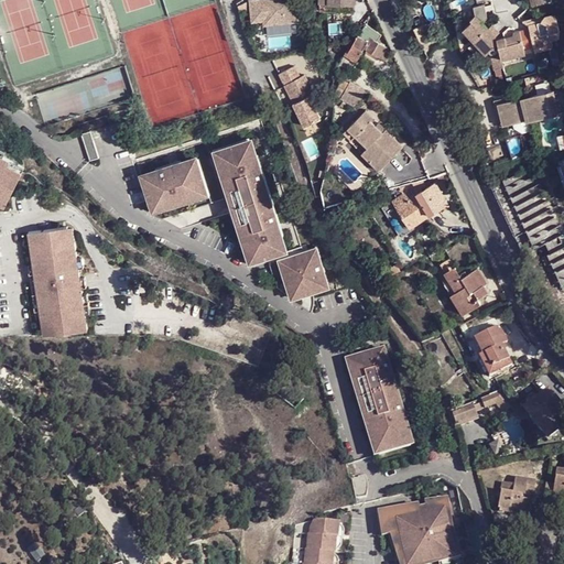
[(295,0),(246,0),(247,26),(297,23),(295,0)]
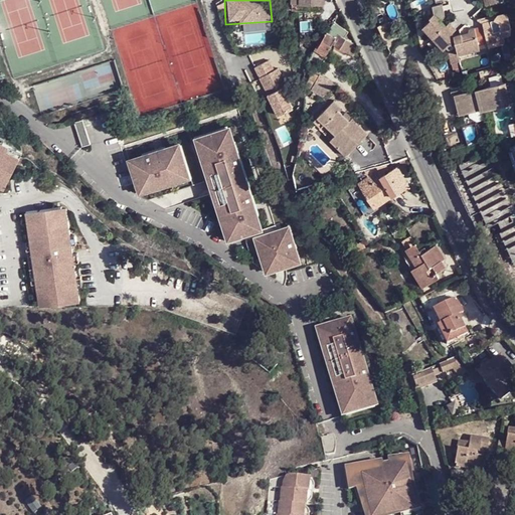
[(423,28),(434,39),(446,27),(441,22),(445,18),(445,6),(434,7),(435,15),(430,20),(432,21),(423,28)]
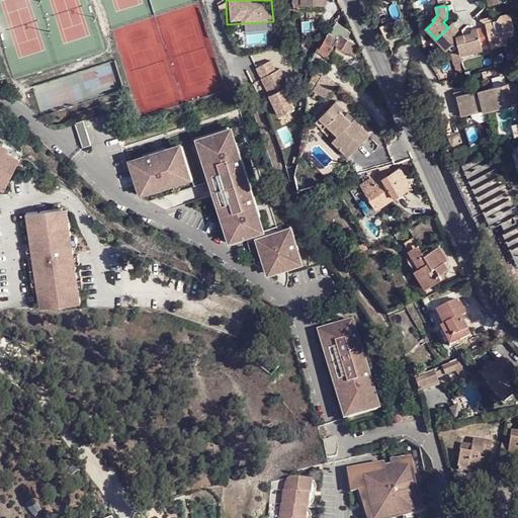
[(486,24),(492,49),(508,45),(506,37),(514,35),(514,27),(511,14),(501,16),(498,21),(486,24)]
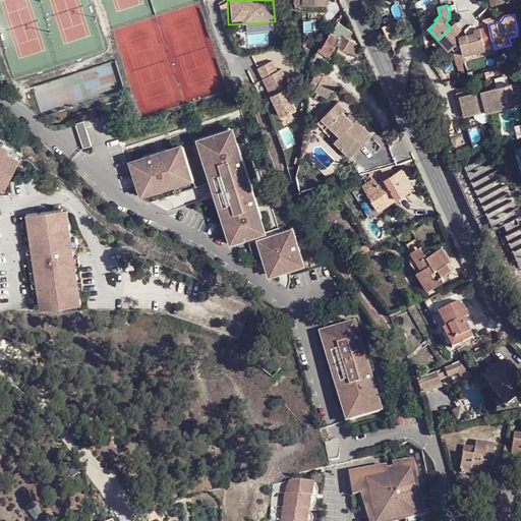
[(337,24),(331,33),(340,38),(343,35),(349,38),(352,34),(337,24)]
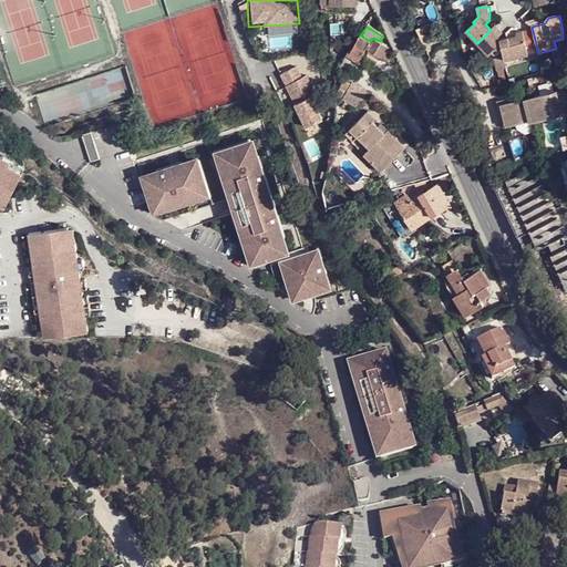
[(501,42),(491,30),(477,43),(487,54),(490,52),(491,53),(501,42)]
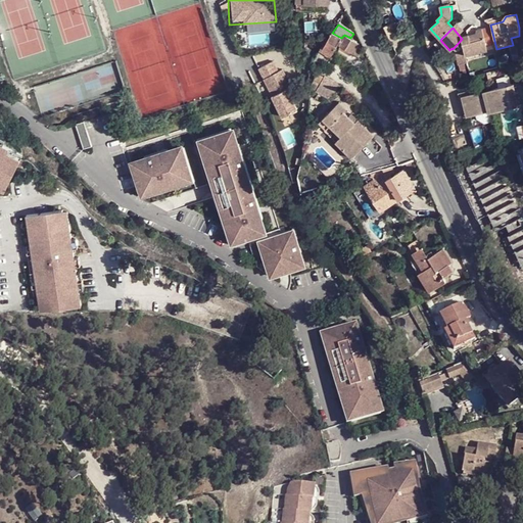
[(462,39),(465,56),(487,51),(482,30),(477,31),(476,35),(474,39),(469,40),(468,37),(462,39)]
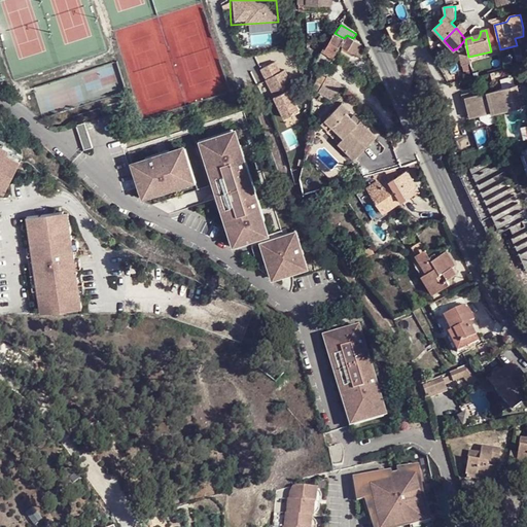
[(344,38),(335,33),(325,48),(336,55),(341,45),(357,55),(363,45),(353,38),(347,35),(344,38)]
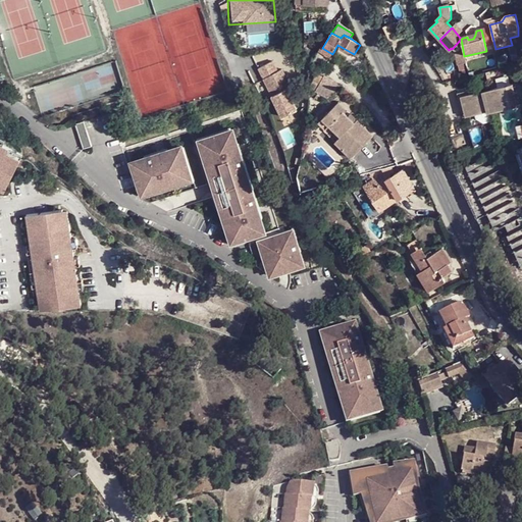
[(456,66),(466,63),(464,56),(461,39),(452,49),(456,66)]
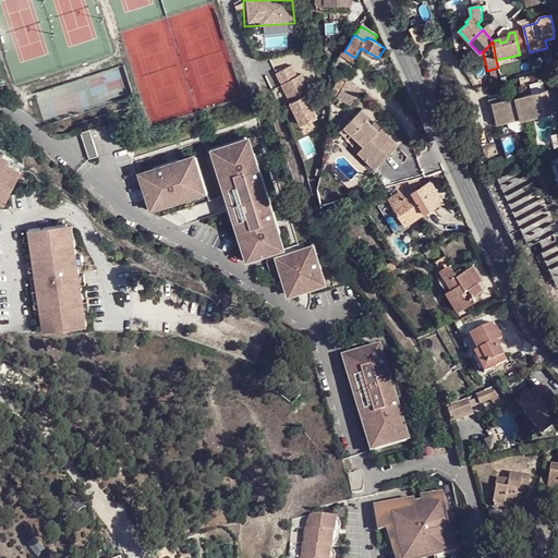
[(317,116),(300,73),(295,75),(291,64),(275,71),(298,124),(317,116)]
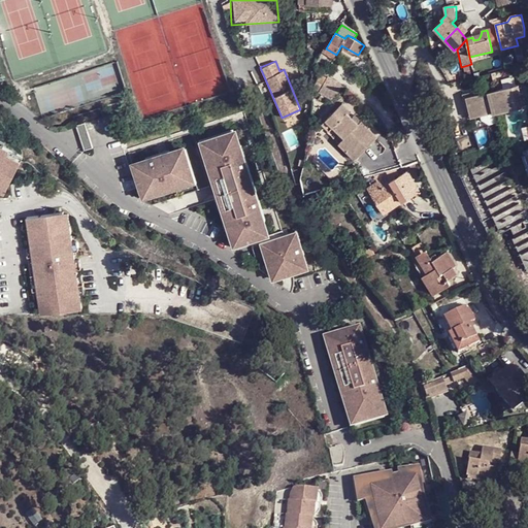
[(316,90),(328,99),(337,90),(339,87),(327,74),(312,90),(316,90)]
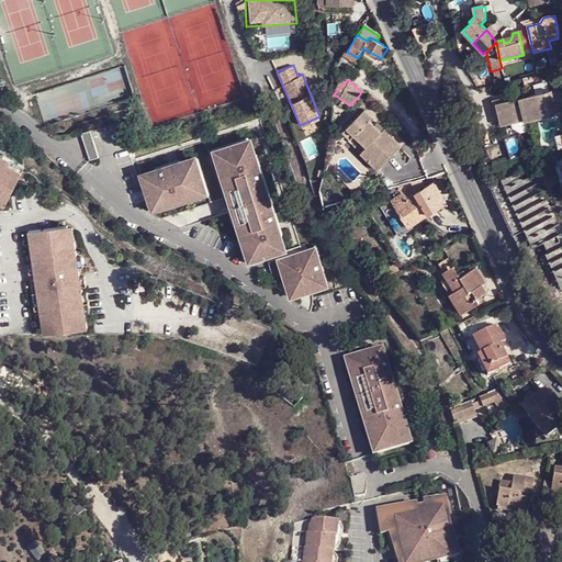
[(552,90),(498,104),(502,123),(510,121),(512,124),(528,121),(530,123),(540,120),(540,117),(552,114),(550,104),(557,102),(552,90)]
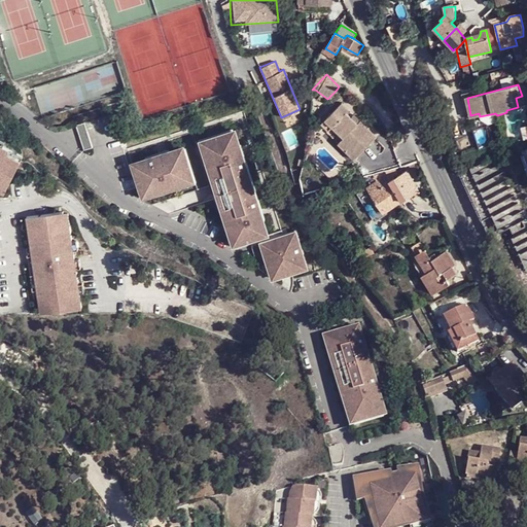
[(506,110),(506,112),(524,108),(522,96),(516,98),(518,107),(506,110)]
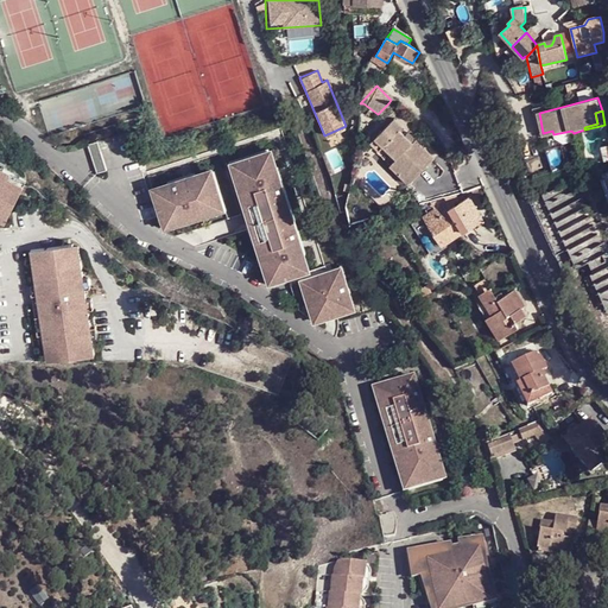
[(543,133),(539,113),(533,113),(540,139),(553,134),(552,131),(543,133)]
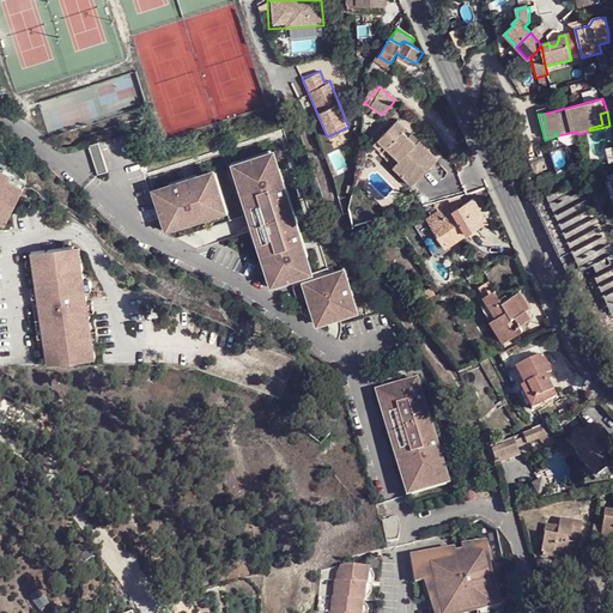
[(395,121),(377,140),(398,161),(393,168),(411,186),(437,159),(417,141),(414,145),(406,137),(401,132),(405,129),(395,121)]
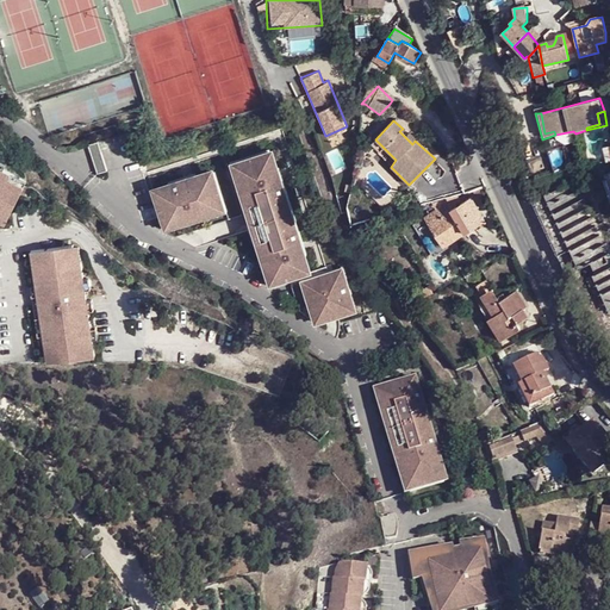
[(408,132),(404,136),(412,144),(415,141),(408,132)]
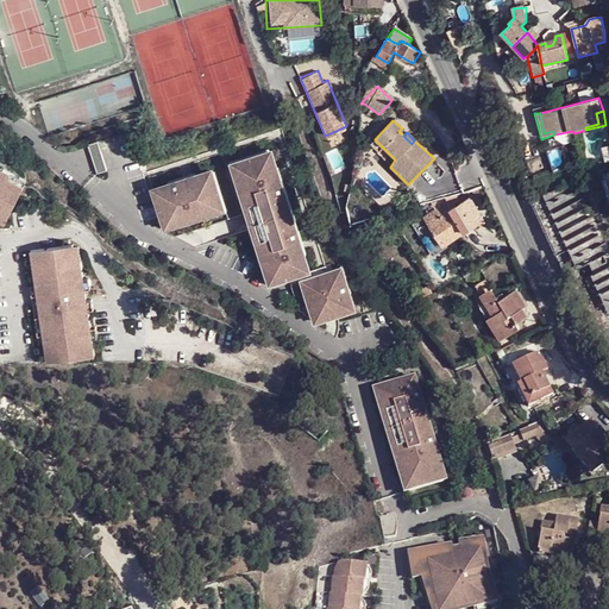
[(395,159),(375,139),(370,144),(378,152),(376,155),(390,167),(395,159)]
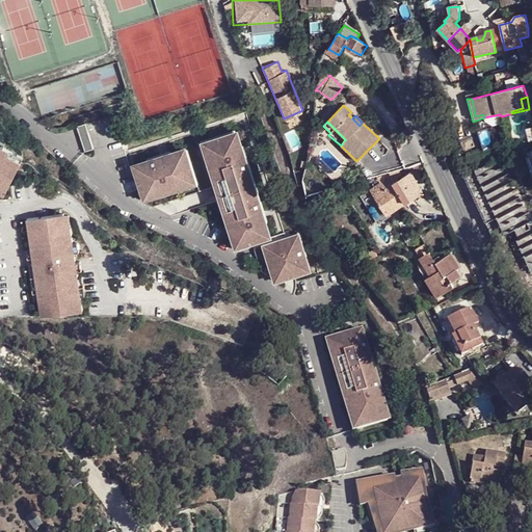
[(87,124),(79,126),(87,151),(96,149),(87,124)]
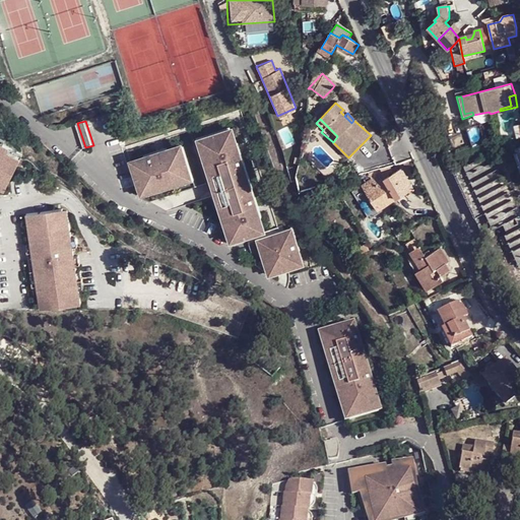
[(256,207),(260,206),(242,151),(239,152),(231,128),(205,136),(209,152),(205,153),(208,163),(213,161),(226,203),(221,205),(224,214),(229,213),(238,240),(264,232),(256,207)]
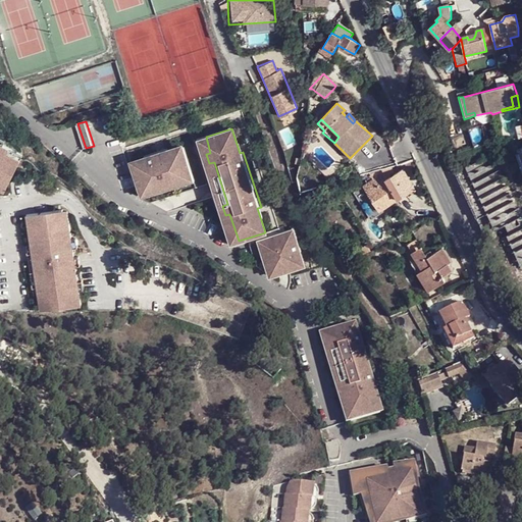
[(210,153),(206,137),(201,139),(206,154),(210,153)]
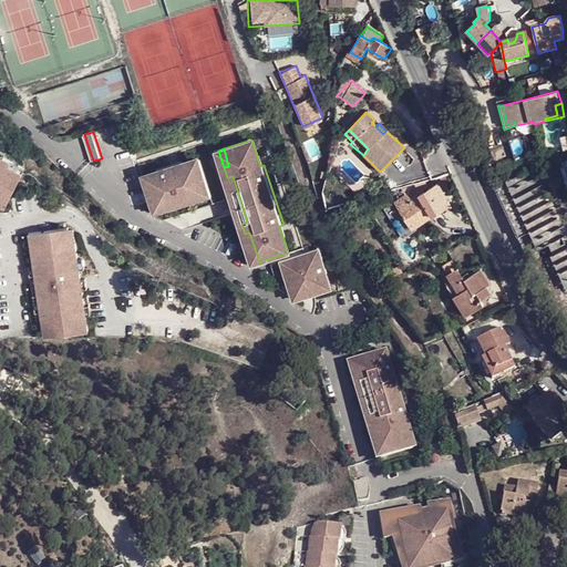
[(0,153),(0,203),(8,207),(26,172),(13,166),(16,162),(0,153)]
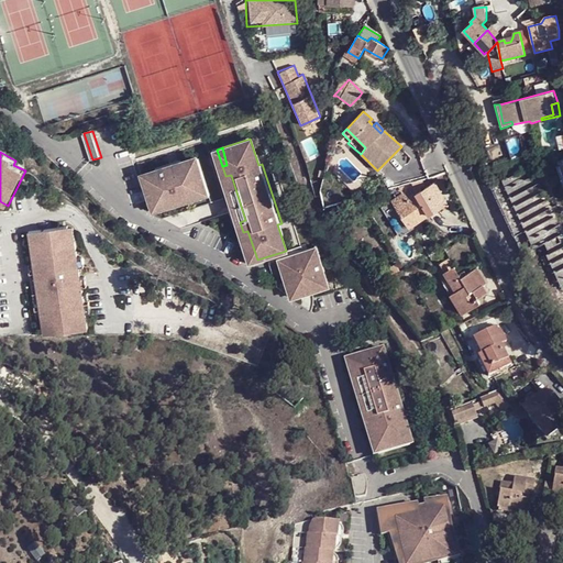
[(161,172),(144,177),(153,206),(169,200),(172,206),(181,202),(180,197),(209,187),(200,159),(174,167),(173,164),(159,168),(161,172)]
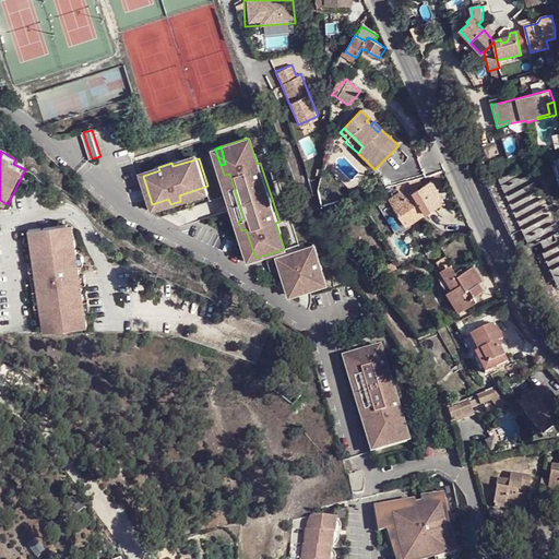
[(26,165),(15,159),(13,164),(25,169),(26,165)]
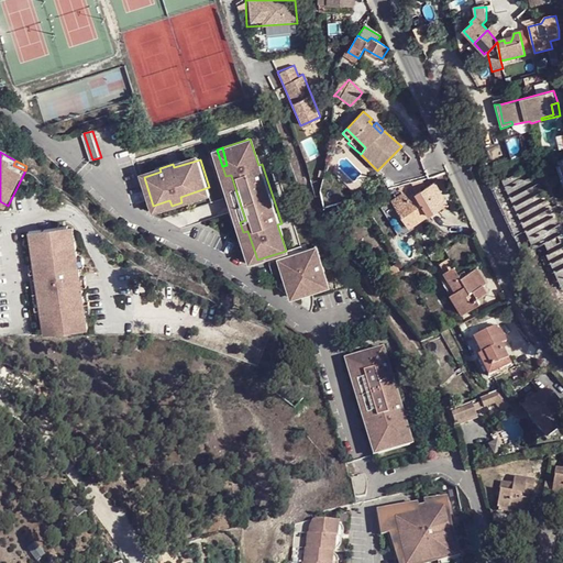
[(225,176),(240,222),(245,220),(231,175),(225,176)]
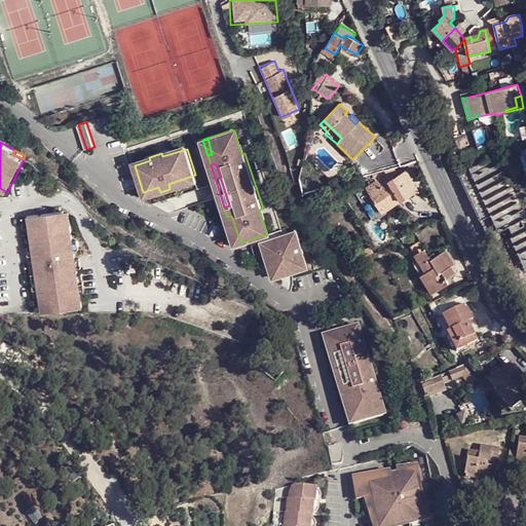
[(395,167),(383,172),(384,173),(387,178),(397,173),(395,167)]
